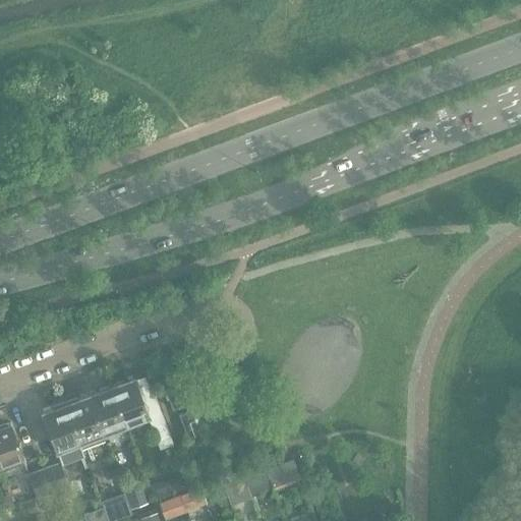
[(122,381),(111,385),(126,425),(150,416),(161,448),(172,444),(149,382),(138,386),(135,378),(125,382),(122,381)]
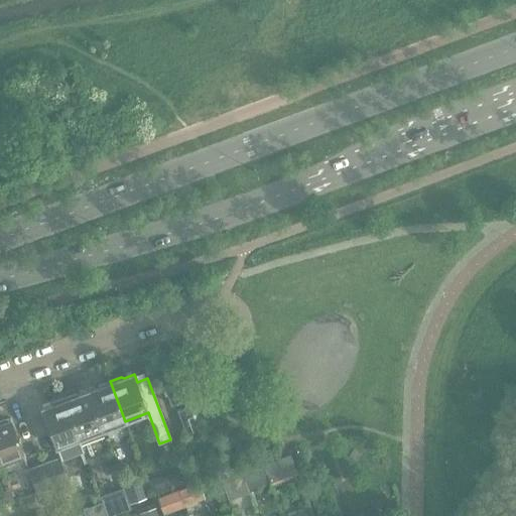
[(179,380),(169,384),(164,386),(170,404),(186,398),(179,380)]
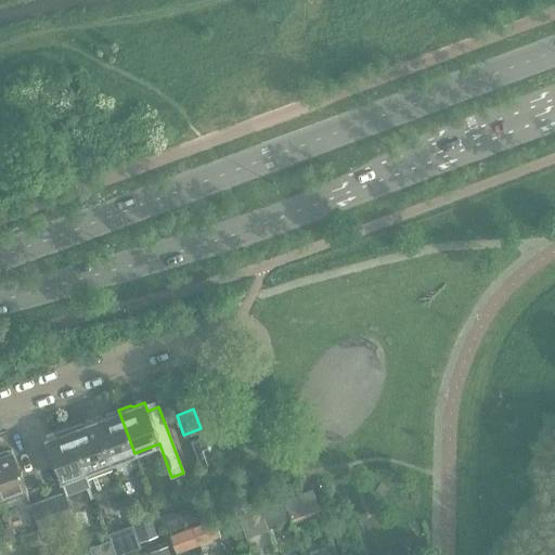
[(105,417),(94,422),(110,462),(134,453),(118,410),(105,414),(105,417)]
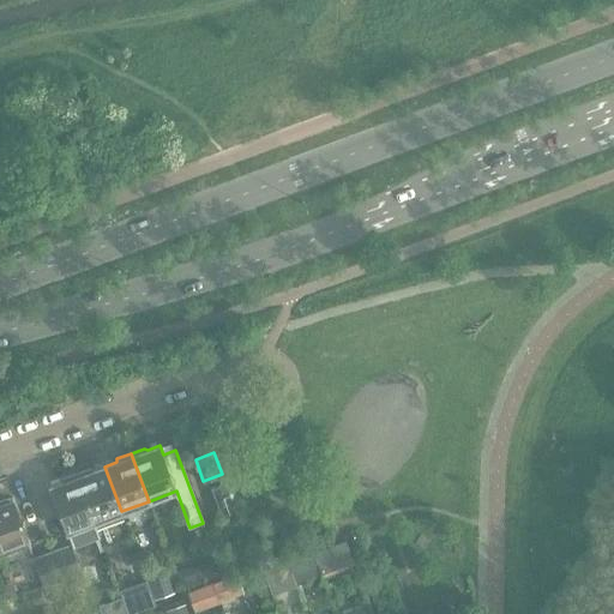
[(90,469),(77,474),(97,529),(124,518),(121,511),(104,467),(94,470),(90,469)]
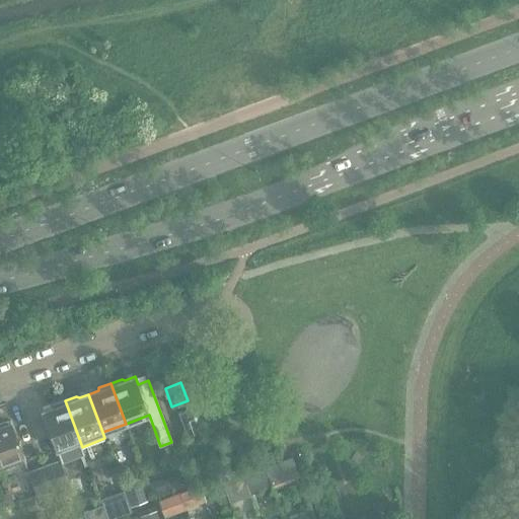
[(84,454),(82,447),(65,400),(53,404),(53,408),(42,411),(57,449),(62,462),(84,454)]
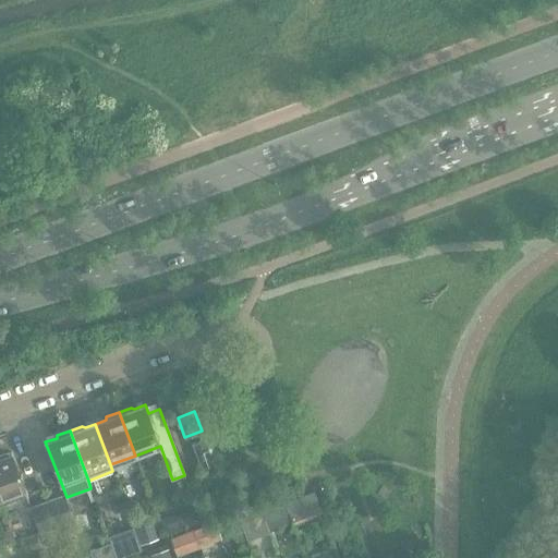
[(215,464),(205,438),(192,444),(202,469),(215,464)]
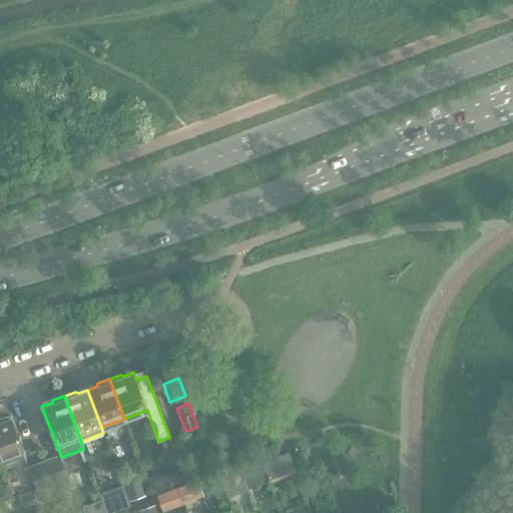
[(0,461),(1,463),(24,454),(10,418),(8,419),(7,416),(0,419),(0,461)]
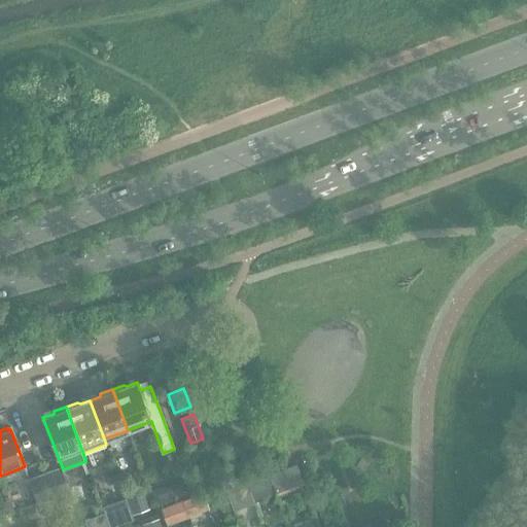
[(304,483),(296,463),(270,473),(277,493),(304,483)]
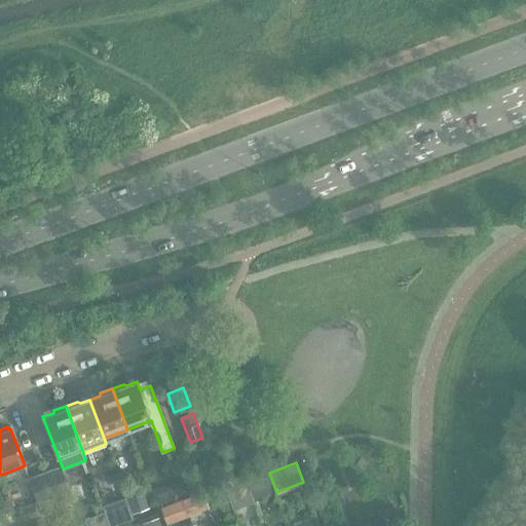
[(62,466),(46,473),(54,495),(71,489),(62,466)]
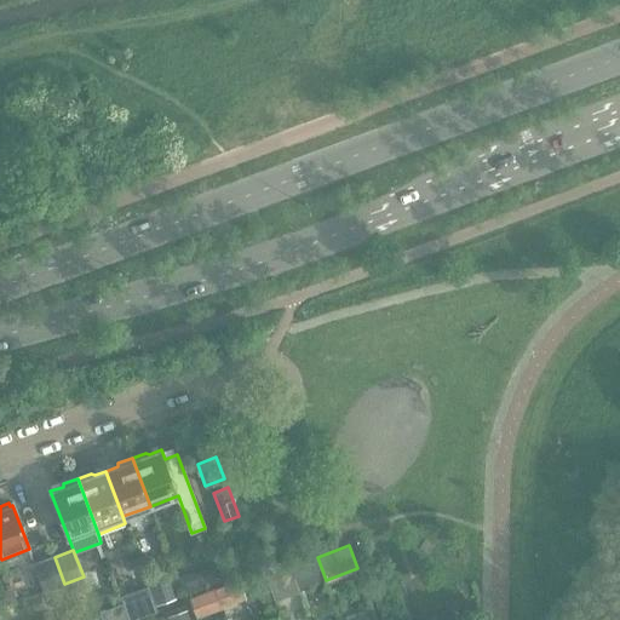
[(51,589),(64,584),(55,557),(34,564),(45,591),(51,589)]
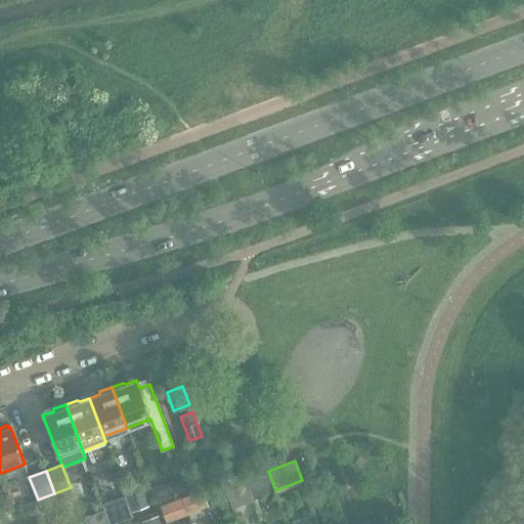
[(246,479),(253,498),(260,496),(257,489),(271,483),(267,472),(246,479)]
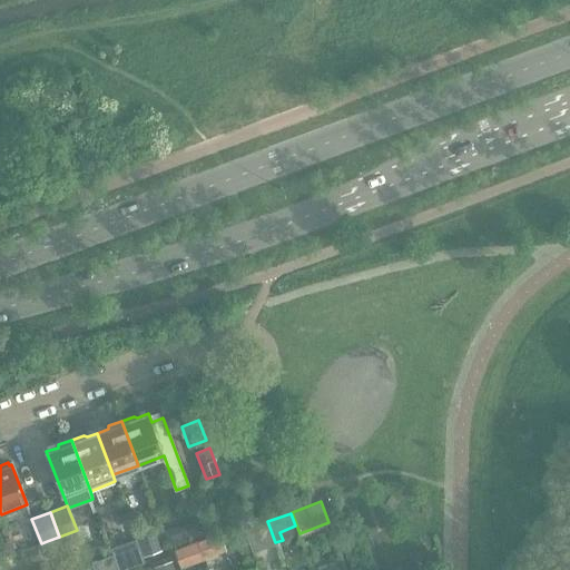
[(258,528),(246,532),(249,542),(262,538),(258,528)]
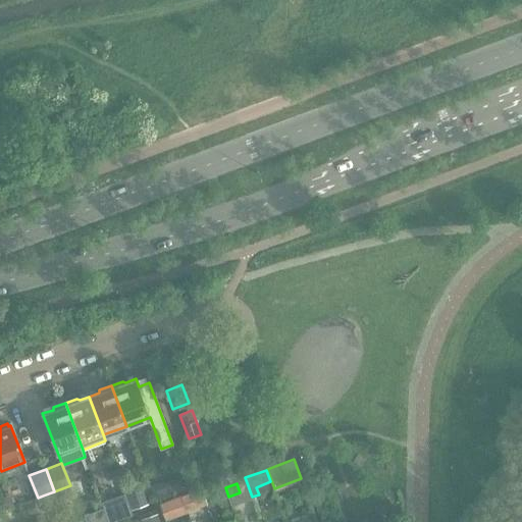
[(129,494),(135,507),(151,501),(147,488),(129,494)]
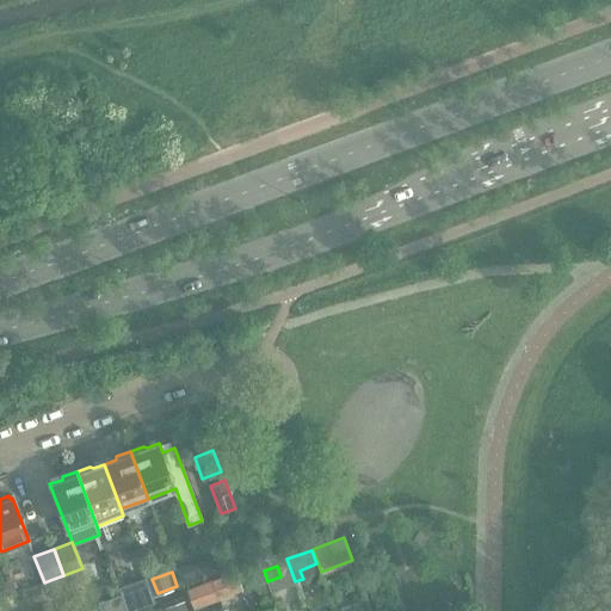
[(211,581),(218,599),(242,591),(236,572),(211,581)]
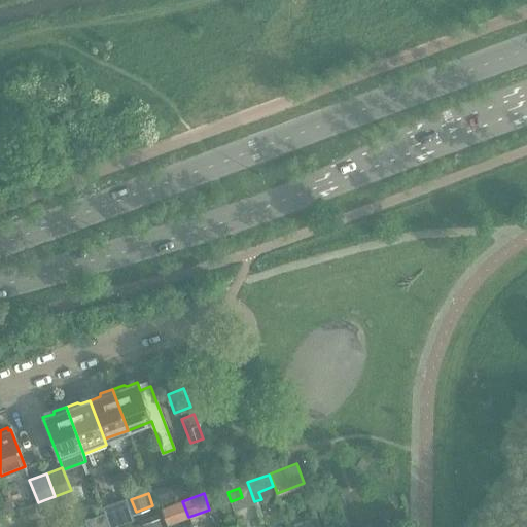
[(55,496),(43,500),(48,515),(60,511),(55,496)]
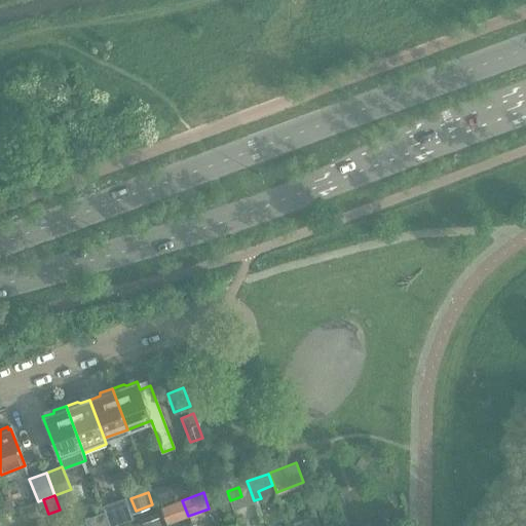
[(188,516),(182,500),(162,508),(167,523),(188,516)]
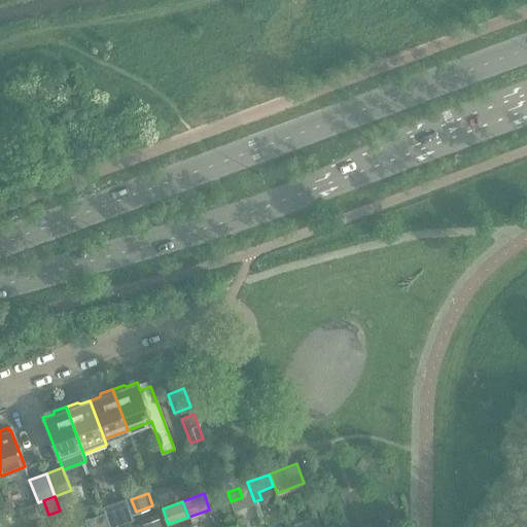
[(112,526),(127,521),(123,511),(108,516),(112,526)]
